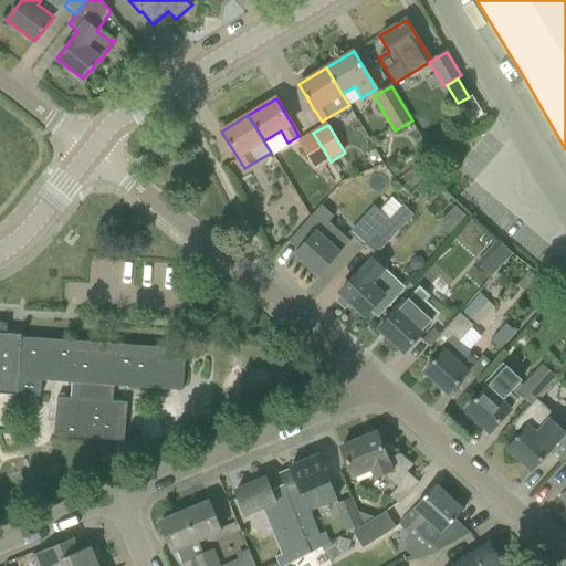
[(315,170),(331,161),(313,133),(299,142),(315,170)]
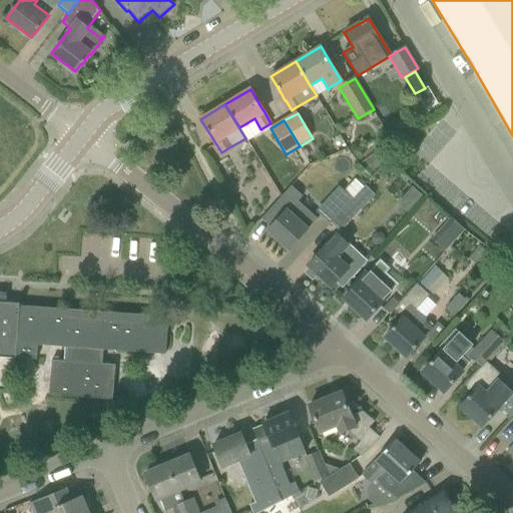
[(353,200),(331,224),(341,233),(376,195),(366,185),(356,196),(353,200)]
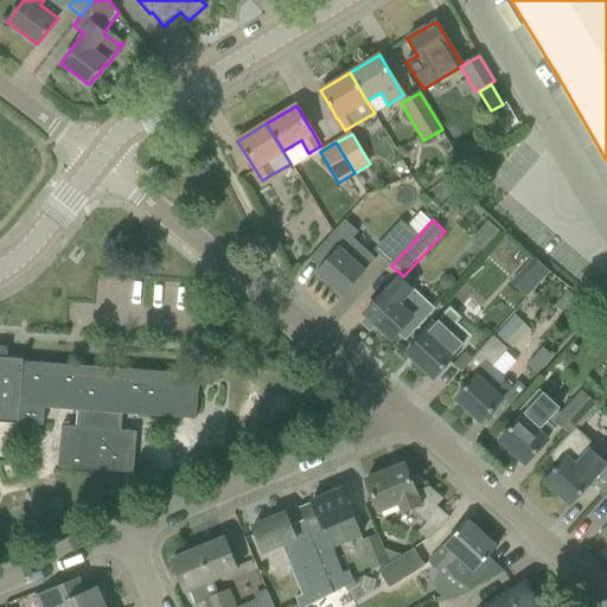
[(344,221),(308,260),(319,268),(315,272),(343,296),(365,272),(364,272),(376,260),(352,238),(358,232),(344,221)]
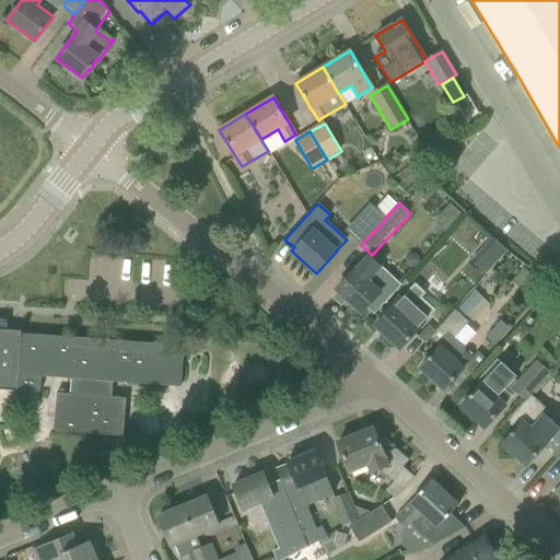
[(361,245),(385,219),(375,208),(370,203),(343,233),(348,236),(359,247),(361,245)]
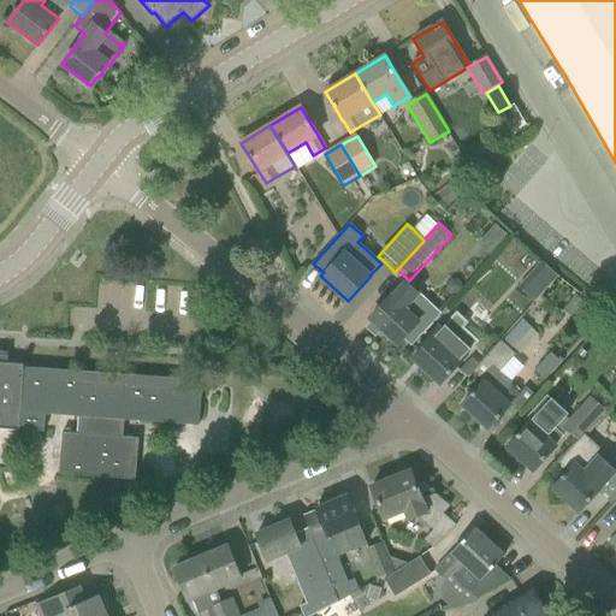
[(495,224),(477,244),(490,255),(508,235),(495,224)]
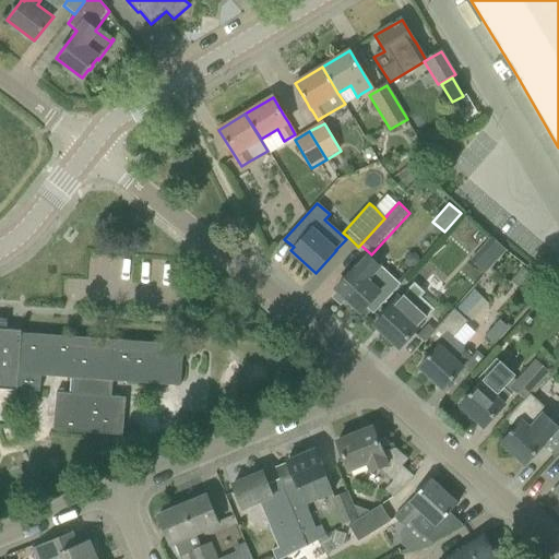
[(492,238),(482,249),(497,262),(507,251),(492,238)]
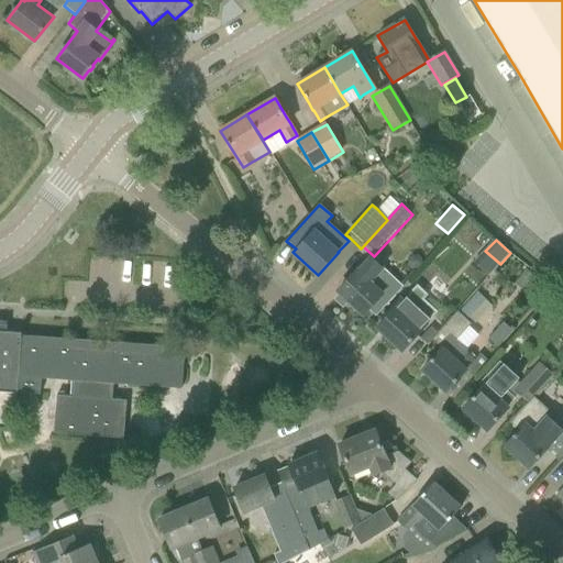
[(359,269),(352,276),(338,293),(362,315),(368,308),(376,316),(390,299),(403,286),(371,256),(359,271),(359,269)]
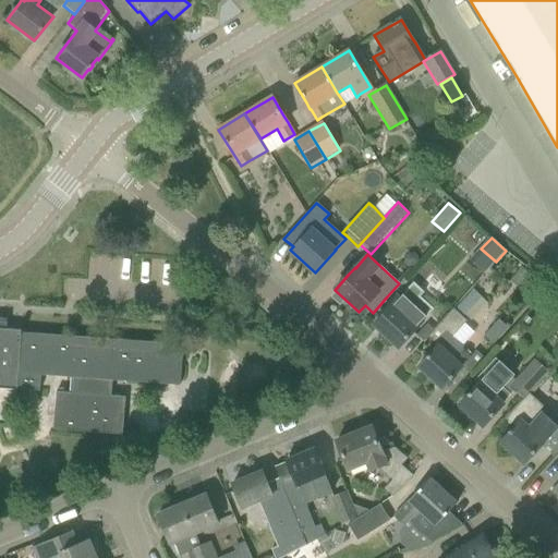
[(522,268),(512,281),(522,290),(533,277),(522,268)]
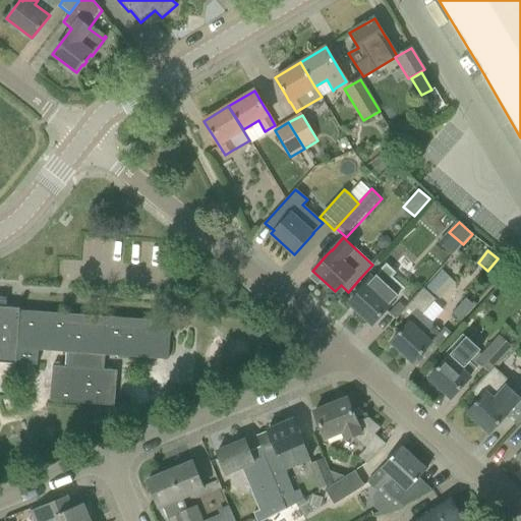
[(362,289),(348,304),(371,325),(385,310),(390,304),(401,292),(403,290),(392,279),(396,275),(385,265),(379,272),(362,289)]
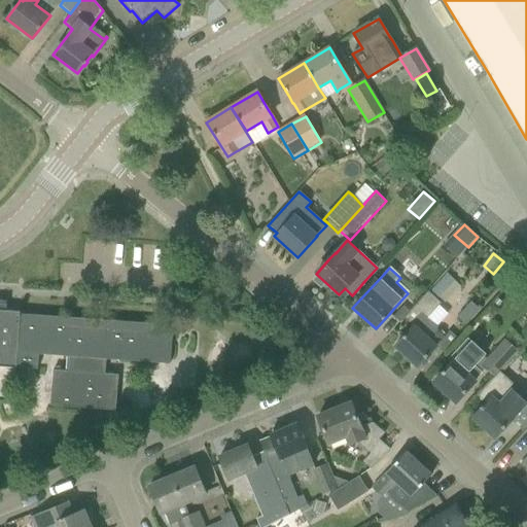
[(526,277),(523,274),(518,280),(526,289),(526,277)]
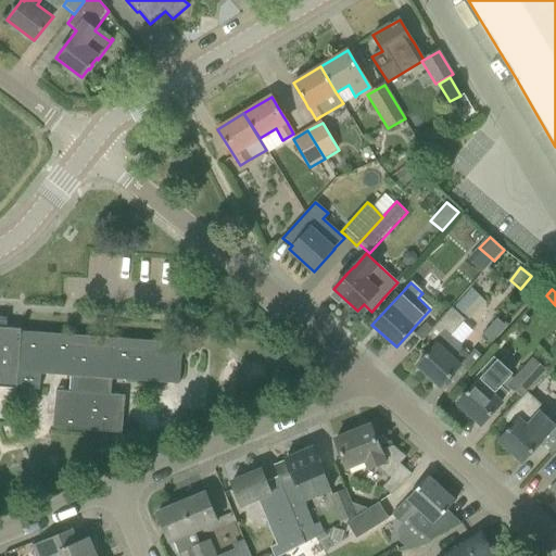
[(471,290),(456,306),(470,319),(485,303),(471,290)]
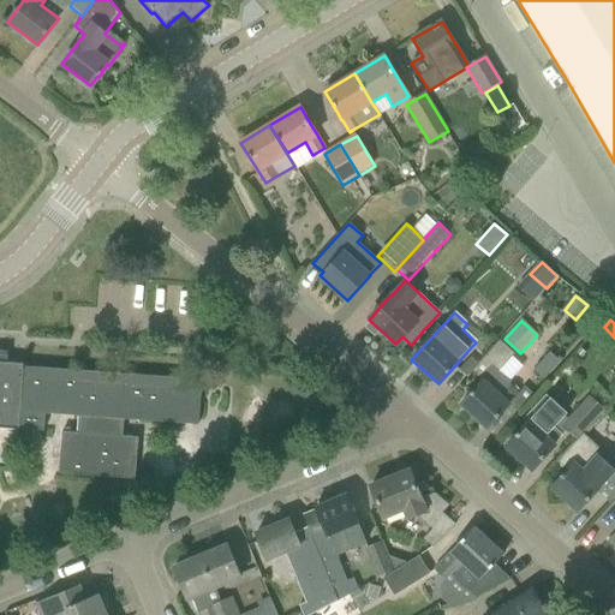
[(487,429),(503,411),(509,405),(508,404),(518,393),(509,386),(512,383),(500,372),(514,354),(500,340),(472,372),(482,381),(461,405),(487,429)]
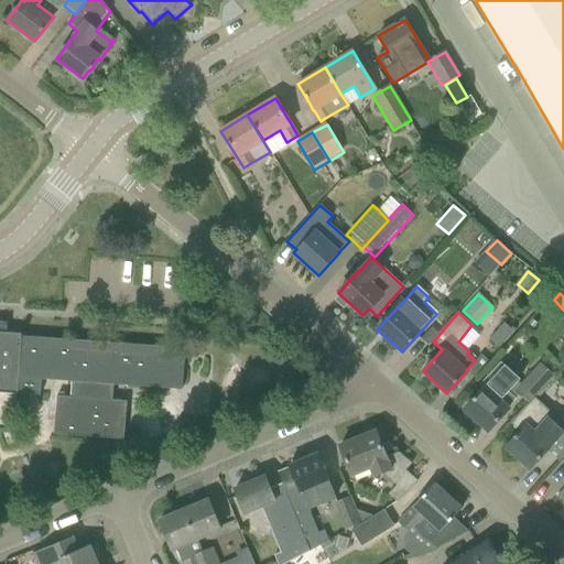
[(514,333),(505,323),(489,339),(499,349),(514,333)]
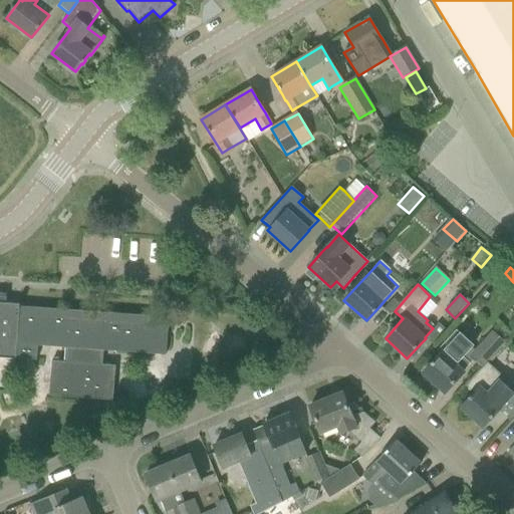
[(393,300),(383,310),(390,315),(399,305),(393,300)]
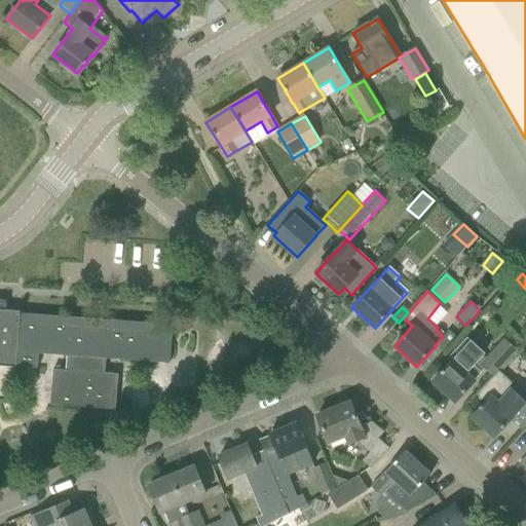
[(21,315),(21,310),(16,310),(16,311),(0,309),(0,366),(33,369),(34,351),(54,353),(54,354),(68,355),(67,370),(52,369),(50,405),(115,409),(118,374),(105,373),(106,358),(119,359),(119,358),(155,361),(155,362),(170,363),(173,325),(158,324),(158,326),(121,323),(121,322),(108,321),(107,322),(71,320),(71,317),(57,316),(57,318),(21,315)]
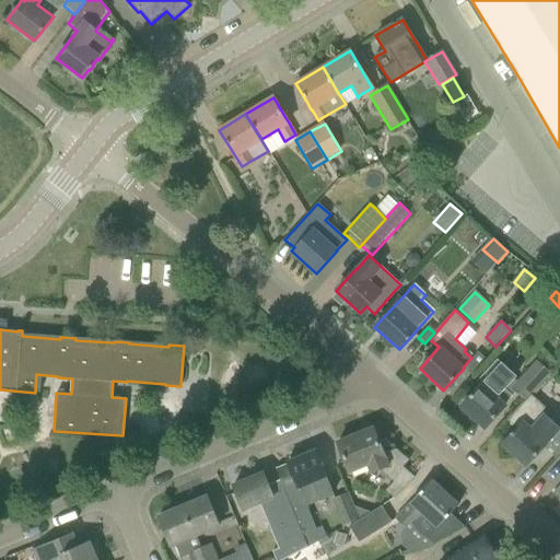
[(485,428),(500,411),(505,406),(504,405),(513,395),(505,387),(515,376),(500,362),(500,363),(497,360),(477,381),(480,385),(476,389),(461,406),(485,428)]
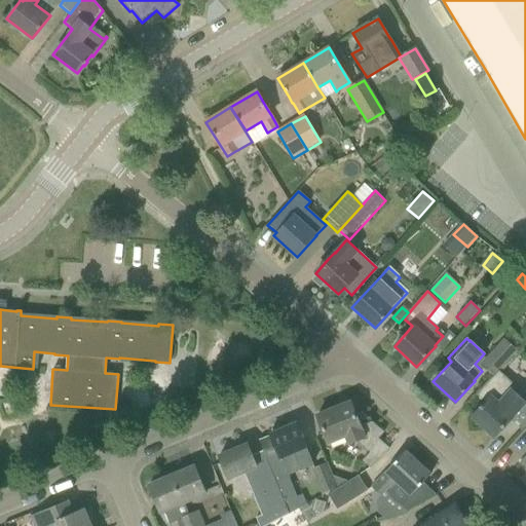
[(494,376),(498,371),(517,351),(516,350),(503,339),(481,364),(493,375),(494,376)]
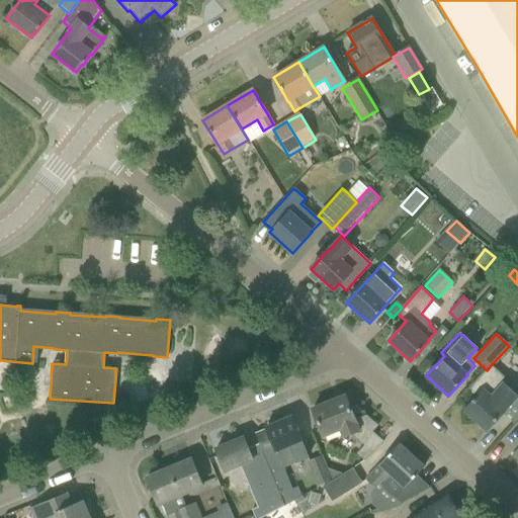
[(517,397),(506,384),(509,381),(491,365),(487,370),(469,389),(478,397),(464,411),(487,431),(500,416),(505,410),(516,399),(517,397)]
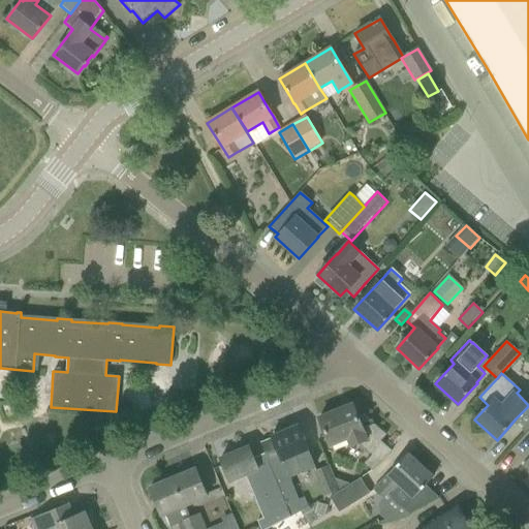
[(128,403),(117,408),(121,419),(133,415),(128,403)]
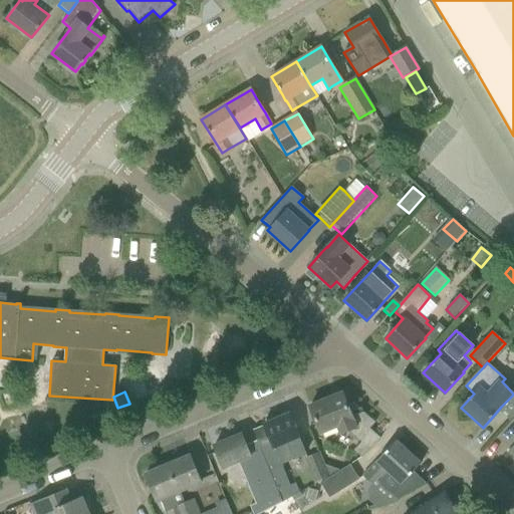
[(353,404),(347,406),(342,393),(310,406),(321,433),(338,426),(342,435),(349,432),(362,443),(355,452),(361,458),(380,438),(370,430),(375,423),(363,413),(362,409),(359,410),(353,404)]
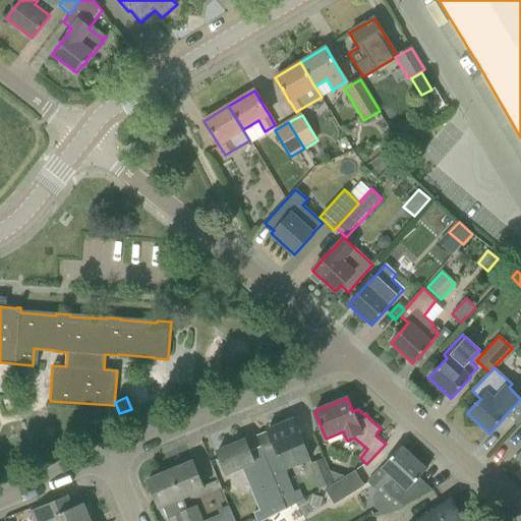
[(257,438),(265,455),(283,498),(294,493),(285,470),(310,459),(303,444),(303,443),(301,439),(294,420),(268,430),(269,432),(257,438)]
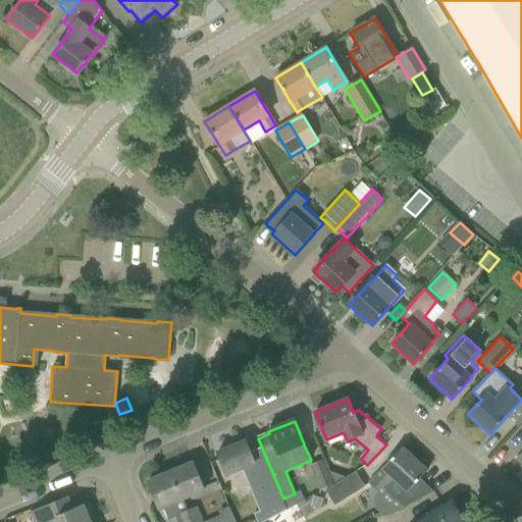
[(246,440),(217,453),(226,474),(242,468),(259,510),(253,513),(257,521),(265,521),(288,510),(283,499),(265,456),(264,457),(265,459),(254,463),(246,440)]
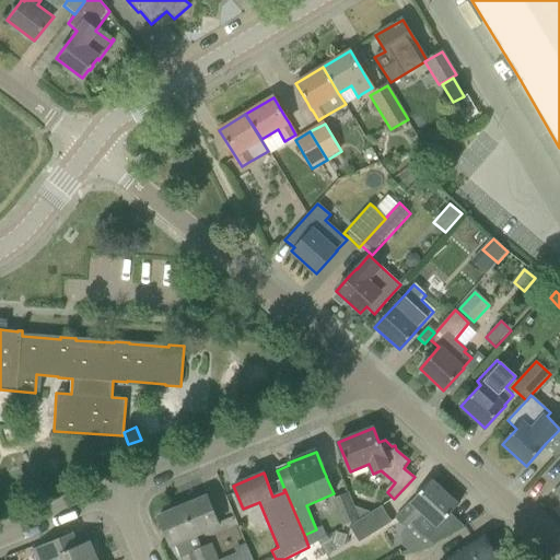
[(431,480),(417,497),(396,518),(407,528),(411,523),(415,526),(413,528),(424,537),(426,536),(434,545),(445,538),(464,526),(451,514),(458,505),(431,480)]
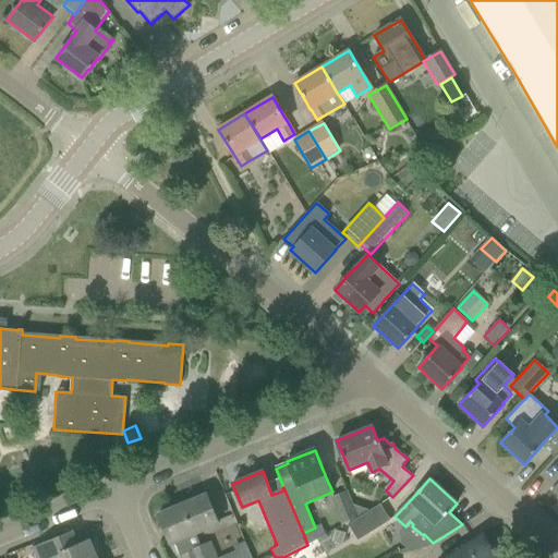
[(355,519),(346,494),(331,499),(342,525),(355,519)]
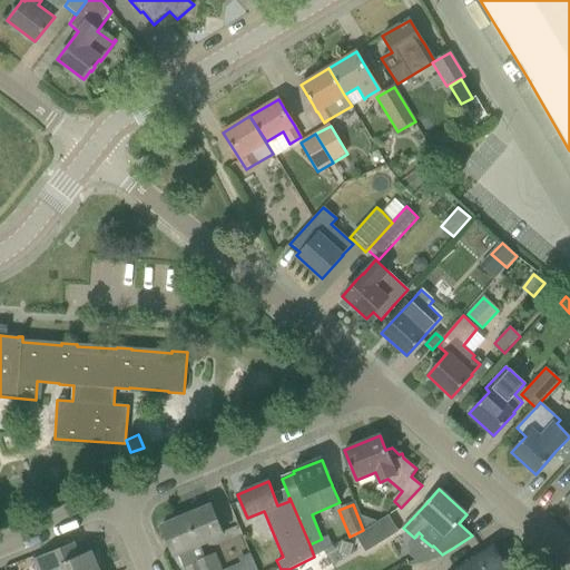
[(198,546),(223,536),(210,505),(186,514),(198,546)]
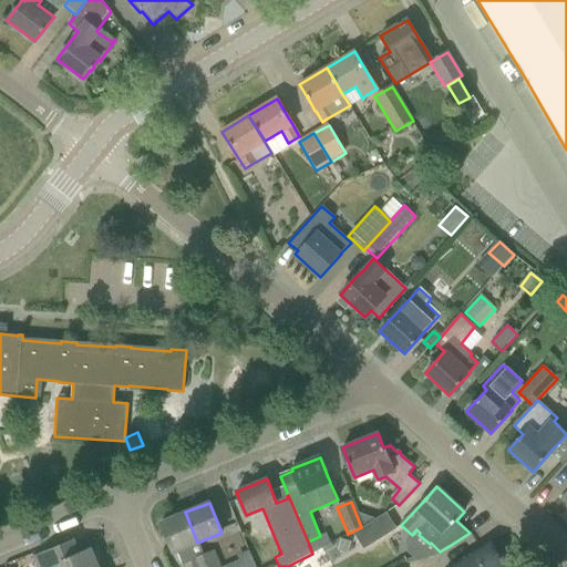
[(206,566),(203,555),(197,543),(185,512),(161,523),(173,553),(178,549),(184,563),(192,559),(194,566),(206,566)]
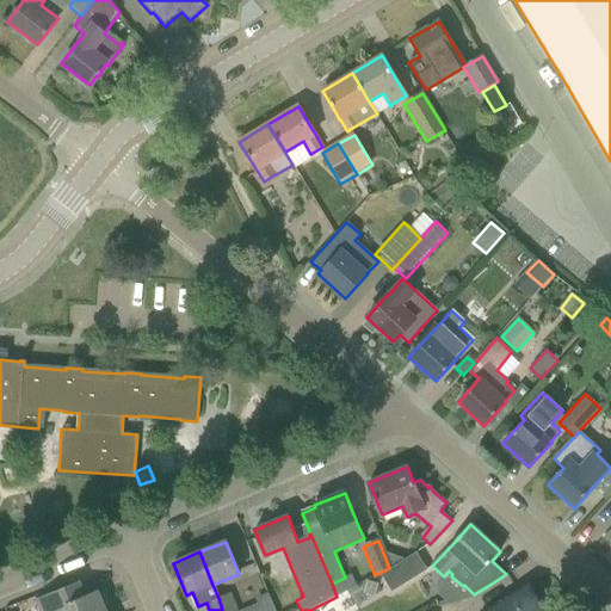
[(417,553),(382,575),(393,592),(427,571),(417,553)]
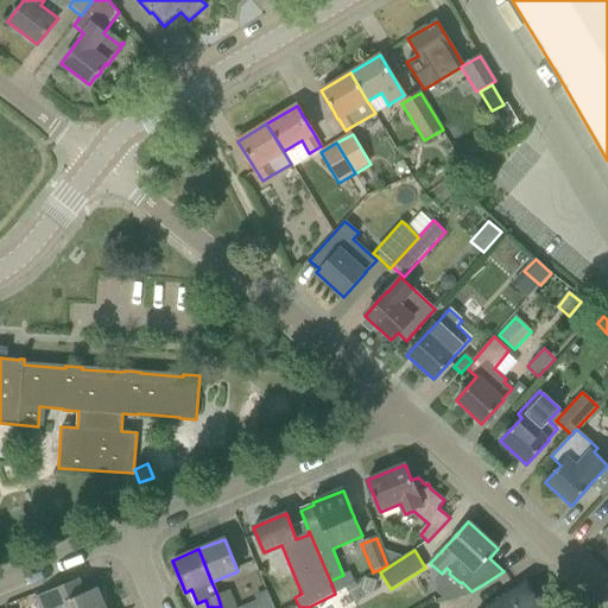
[(343,575),(330,581),(335,594),(355,583),(350,572),(343,575)]
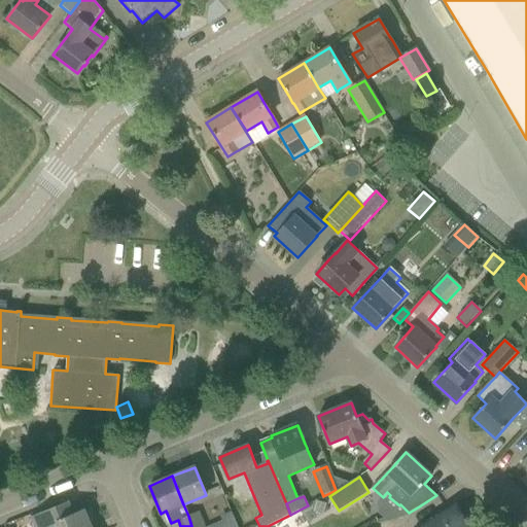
[(92,526),(85,510),(77,513),(72,500),(58,506),(32,518),(35,526),(92,526)]
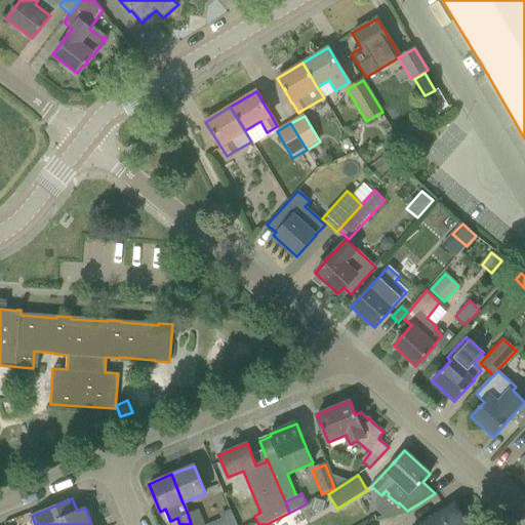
[(315,499),(312,509),(322,512),(325,501),(315,499)]
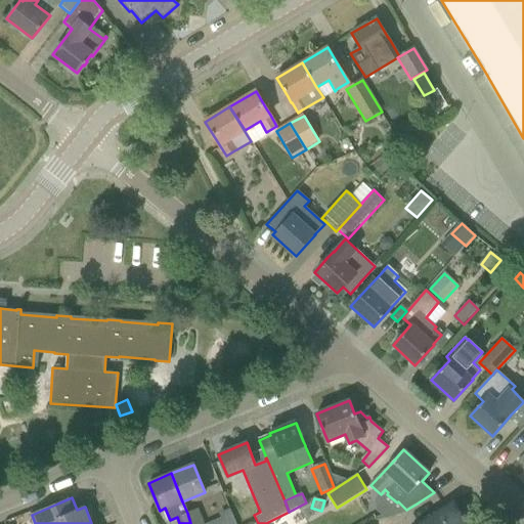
[(467,523),(468,523),(451,499),(435,511),(415,523),(467,523)]
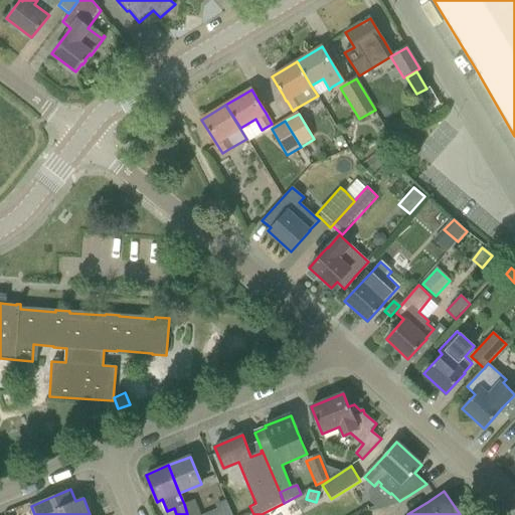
[(231,514),(225,499),(216,503),(220,514),(231,514)]
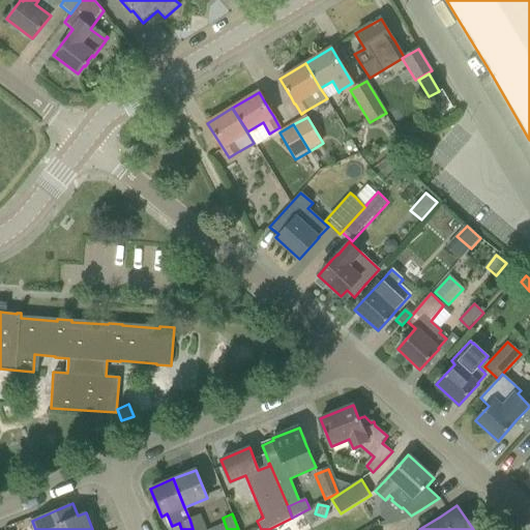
[(205,529),(199,514),(189,519),(193,529),(205,529)]
